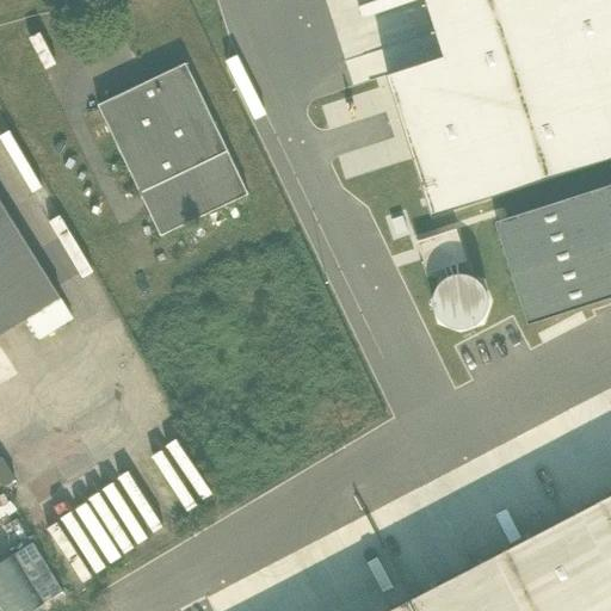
[(433,217),(610,160),(610,0),(425,0),(444,57),(387,76),(433,217)]
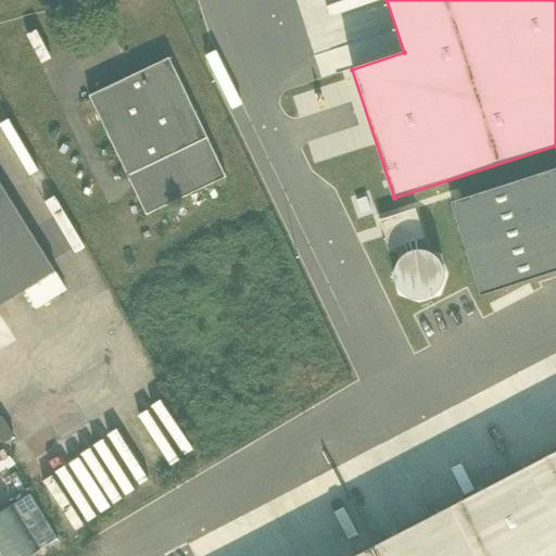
[(89,97),(127,177),(207,138),(169,58),(89,97)]
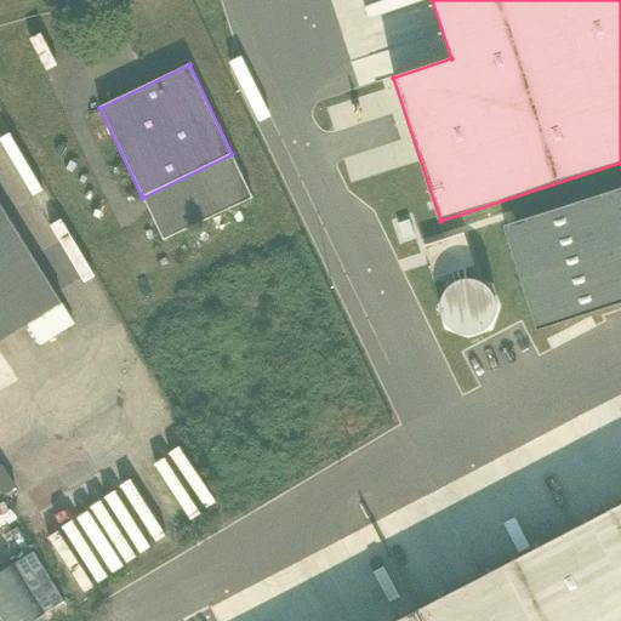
[(252,198),(232,154),(142,198),(164,241),(252,198)]
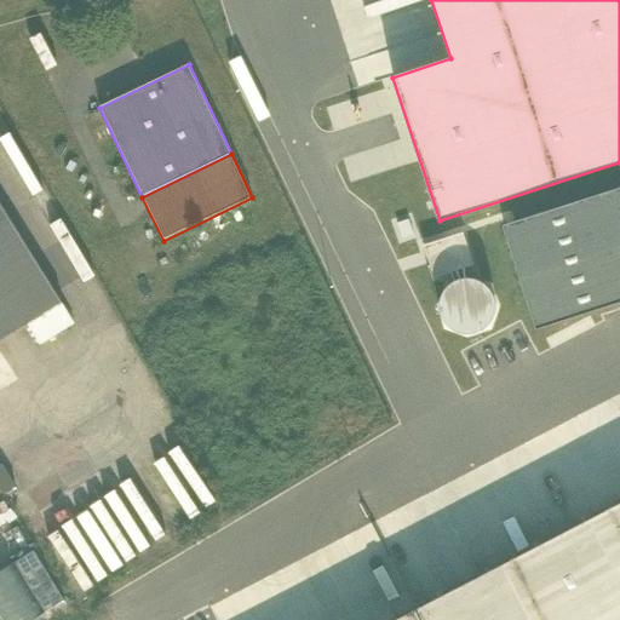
[(619,188),(504,227),(538,329),(619,302),(619,188)]
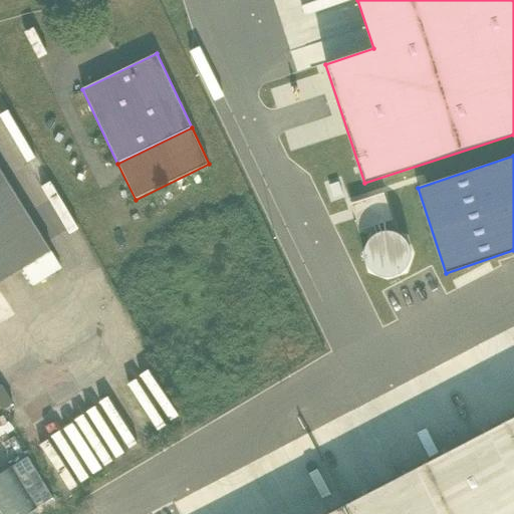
[(26,205),(0,162),(0,206),(7,217),(26,205)]
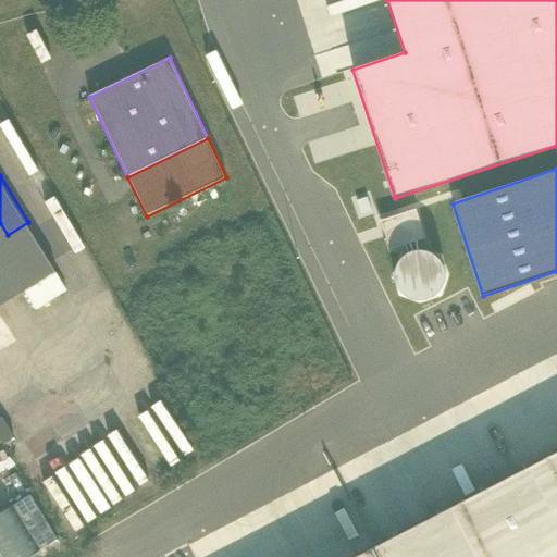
[(357,201),(361,213),(371,210),(367,197),(357,201)]
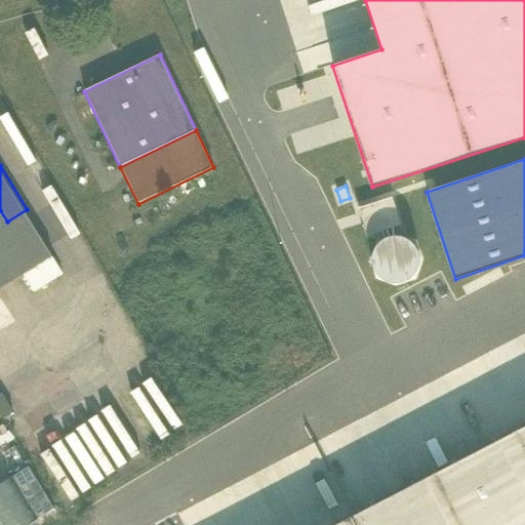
[(359,208),(367,235),(401,225),(392,197),(359,208)]
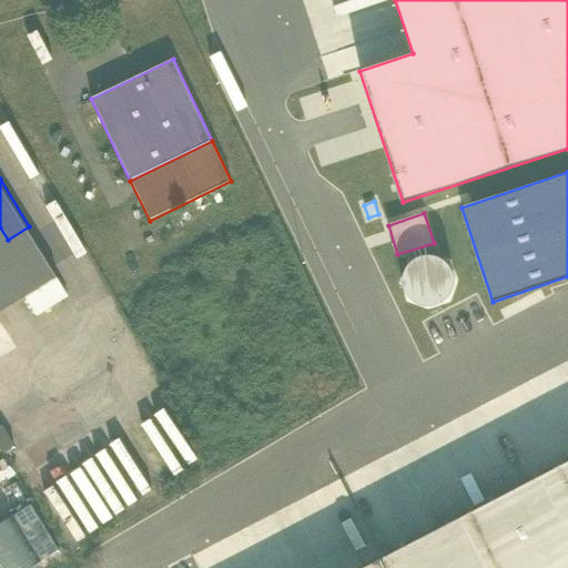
[(0,324),(66,283),(29,226),(8,240),(0,227),(0,324)]
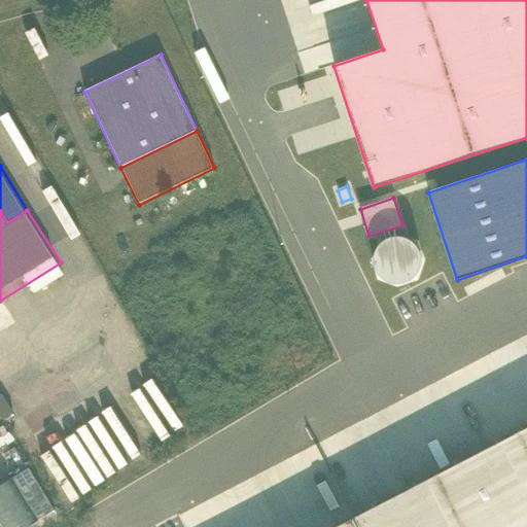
[(402,237),(388,239),(377,249),(375,264),(381,277),(393,284),(408,282),(419,272),(421,257),(415,244),(402,237)]
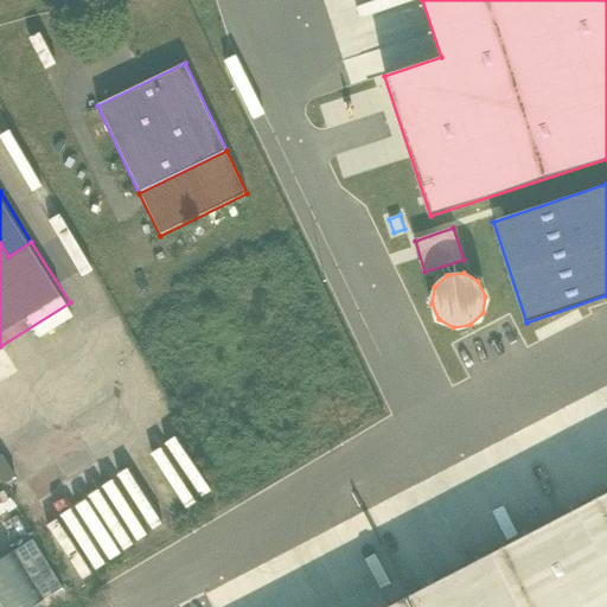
[(606,606),(606,492),(407,596),(413,606),(606,606)]
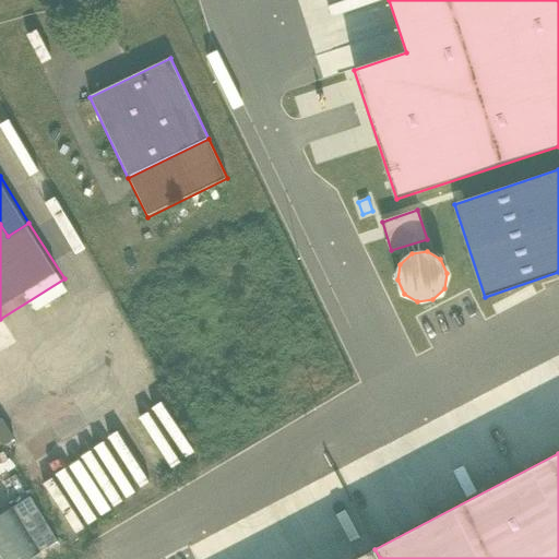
[(380,558),(375,549),(355,558),(380,558)]
